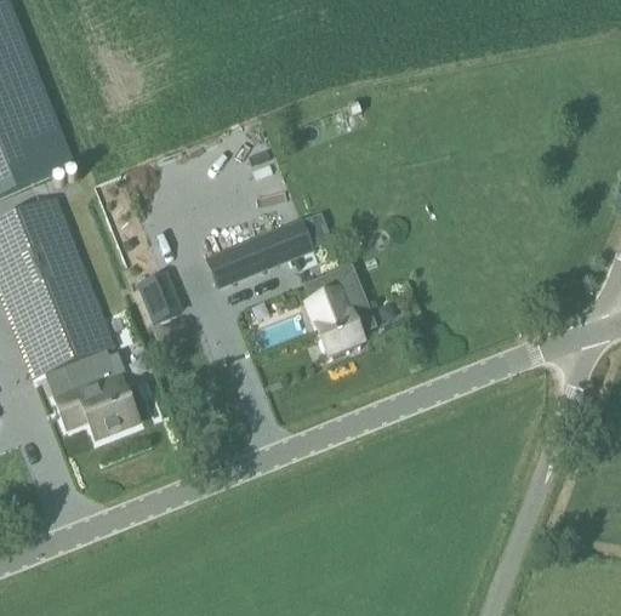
[(20,27),(0,34),(0,197),(75,169),(20,27)]
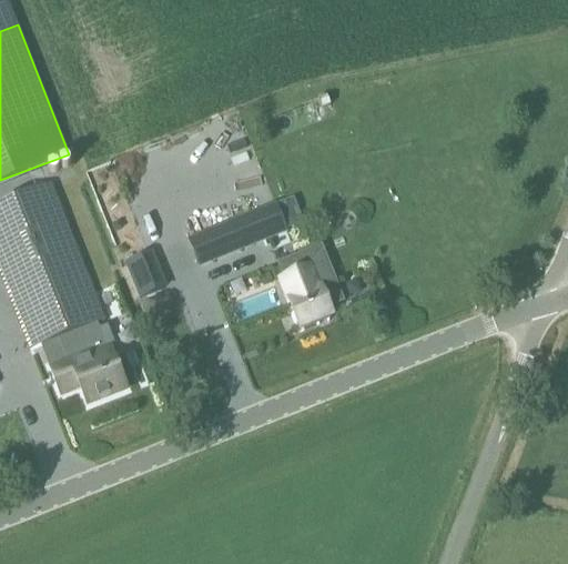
[(82,384),(89,401),(124,386),(110,350),(93,355),(82,328),(105,319),(52,181),(0,201),(0,271),(30,348),(51,340),(59,360),(50,364),(61,393),(82,384)]
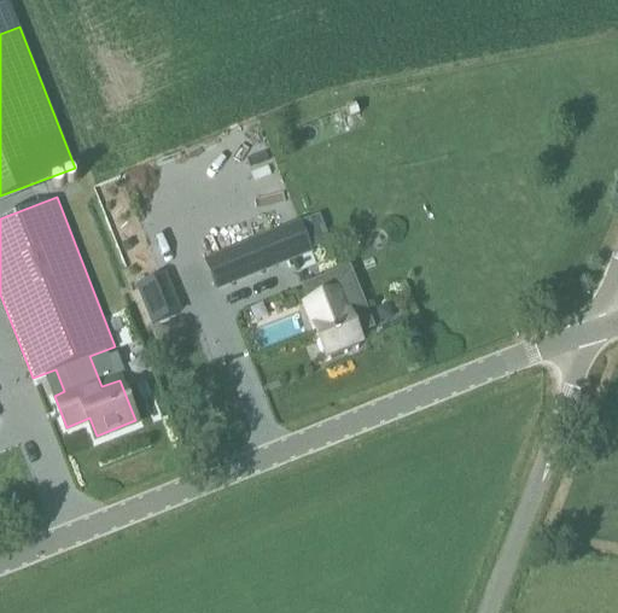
[(301,219),(205,257),(217,286),(312,249),(301,219)]
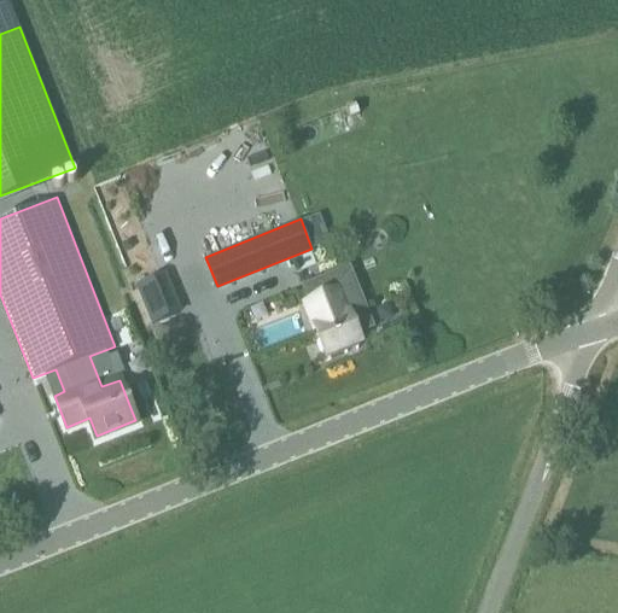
[(359,333),(375,326),(350,263),(302,282),(308,298),(305,299),(327,352),(330,351),(331,356),(348,350),(347,344),(361,339),(359,333)]
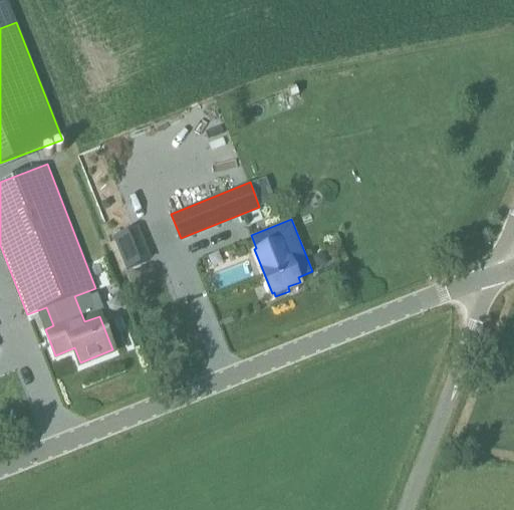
[(152,259),(139,227),(113,236),(126,269),(152,259)]
